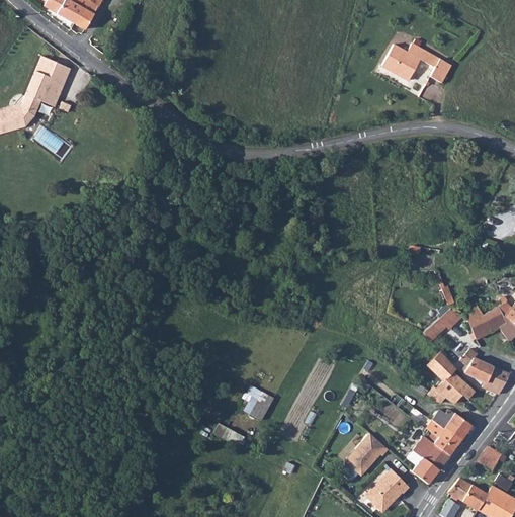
[(78,0),(91,9),(96,0),(78,0)]
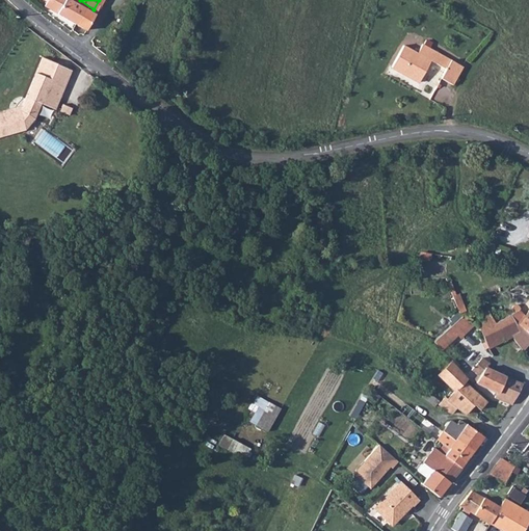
[(99,0),(94,9),(104,16),(112,0),(99,0)]
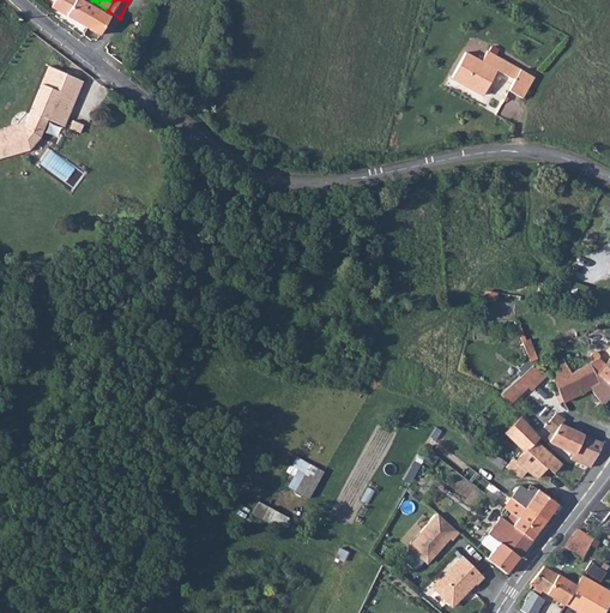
[(509,92),(524,100),(535,78),(495,59),(497,54),(491,50),(489,56),(487,55),(483,64),(466,56),(453,83),(484,98),(497,73),(515,82),(509,92)]
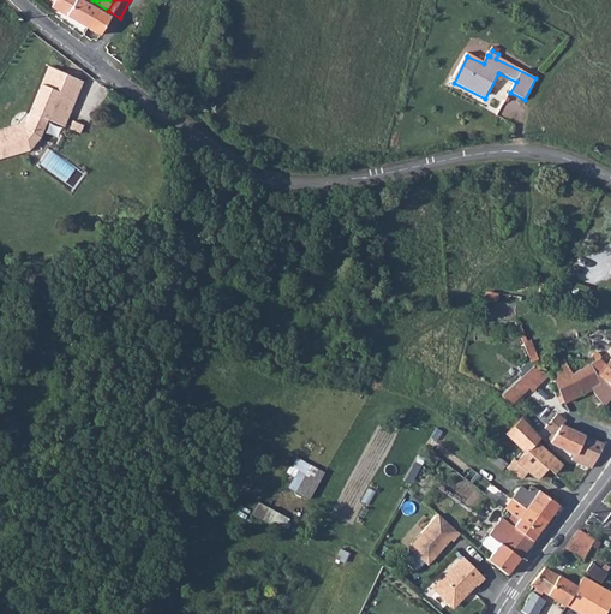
[(36,93),(54,102),(48,117),(65,125),(84,82),(51,64),(36,93)]
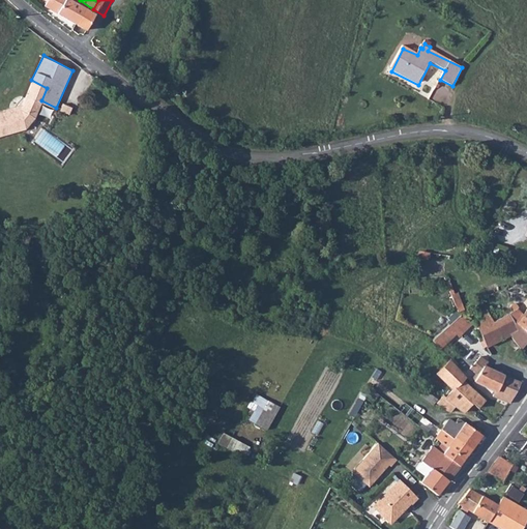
[(34,117),(41,100),(47,88),(31,80),(21,103),(17,111),(23,124),(34,117)]
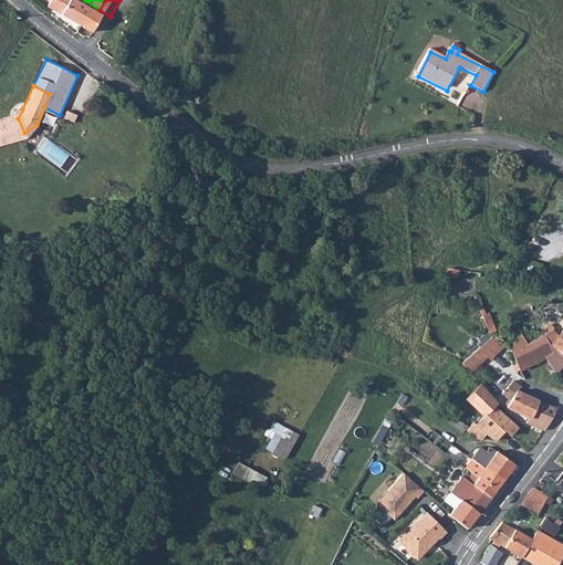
[(22,110),(0,114),(4,123),(18,118),(22,110)]
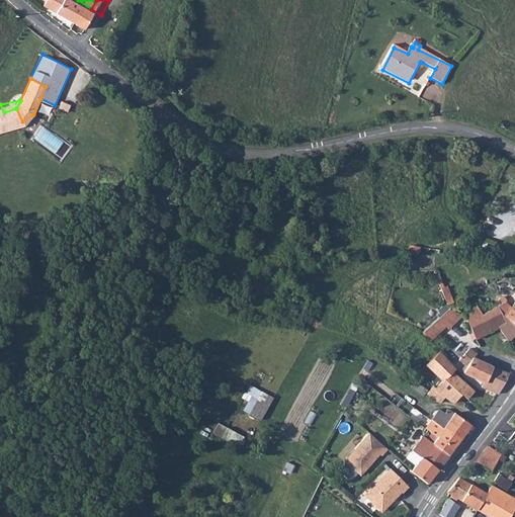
[(4,112),(0,104),(0,128),(22,121),(16,108),(4,112)]
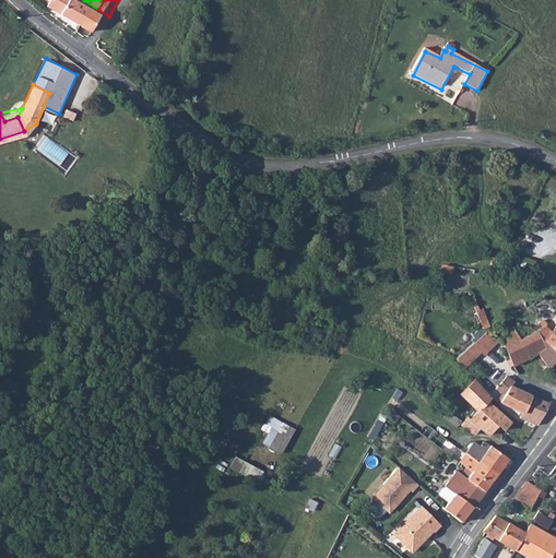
[(555,327),(553,329),(542,320),(541,319),(539,320),(537,321),(539,322),(539,323),(541,327),(537,329),(551,347),(555,352),(555,327)]
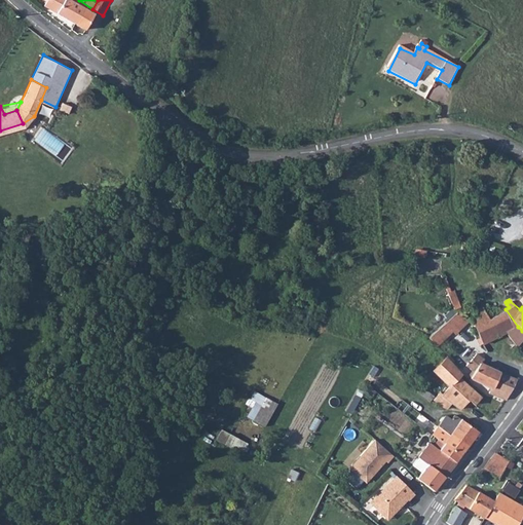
[(474,308),(477,315),(469,321),(475,326),(482,342),(507,332),(518,327),(506,309),(491,319),(483,305),(474,308)]
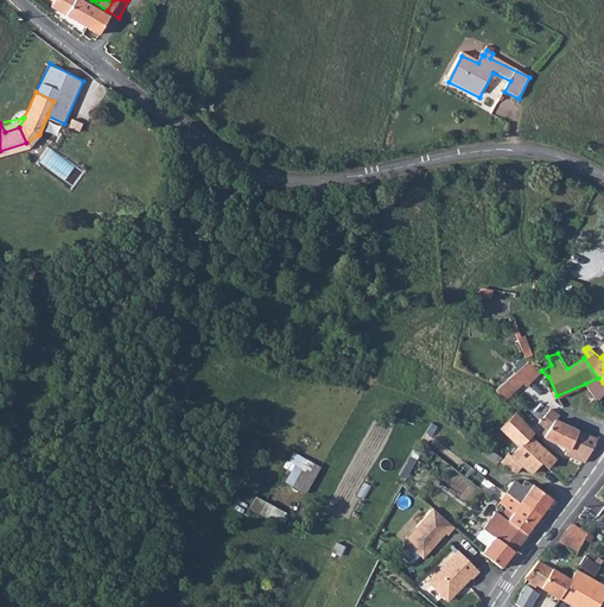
[(521,364),(516,367),(498,385),(494,389),(504,399),(535,368),(521,364)]
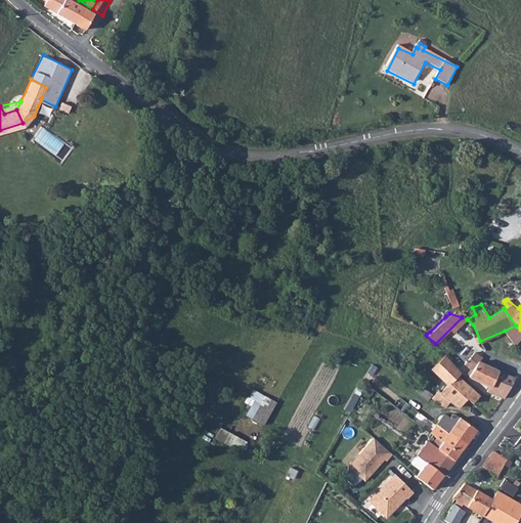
[(520,330),(516,325),(505,331),(513,344),(520,335),(520,330)]
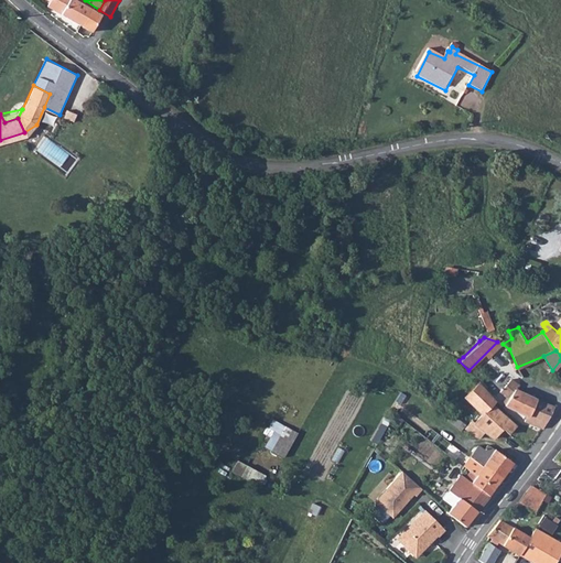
[(478,381),(463,397),(478,412),(471,421),(484,432),(491,437),(500,425),(508,432),(515,424),(492,403),(495,399),(478,381)]
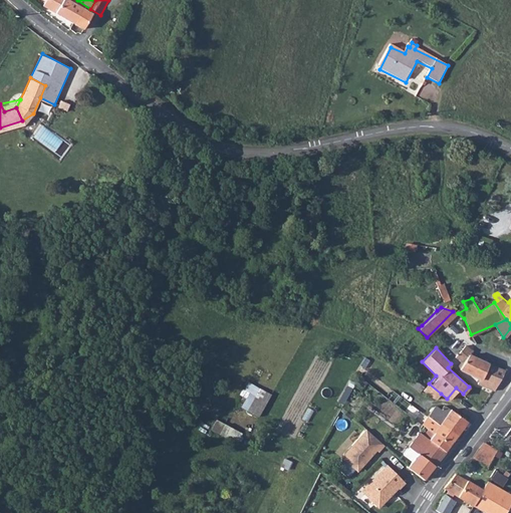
[(469,356),(471,351),(459,347),(455,355),(457,358),(462,362),(459,367),(478,375),(477,379),(479,381),(478,382),(489,389),(493,377),(484,373),(488,364),(469,356)]
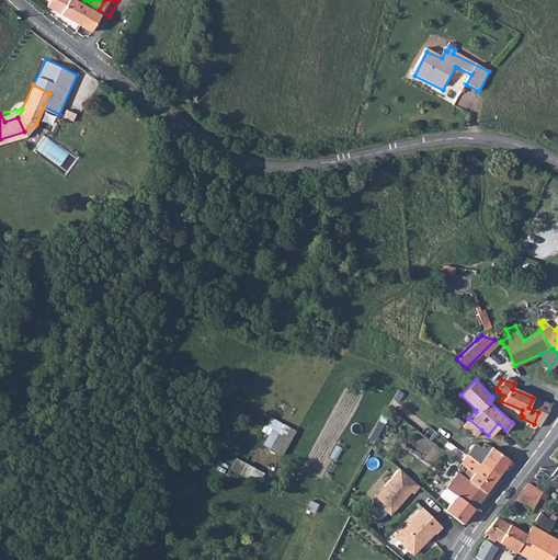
[(547,418),(548,411),(551,403),(533,398),(528,408),(538,412),(534,424),(539,427),(547,418)]
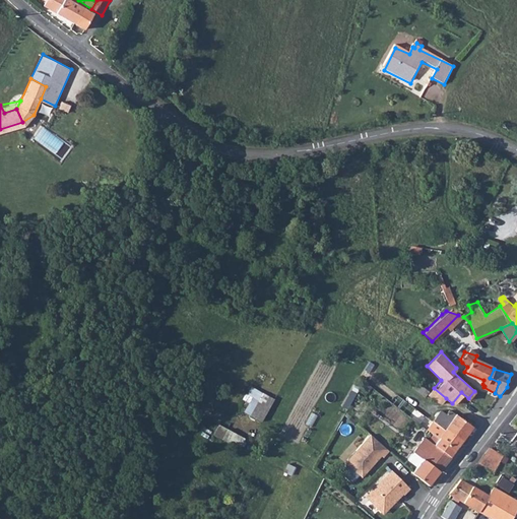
[(246,411),(266,420),(276,395),(252,385),(246,399),(250,401),(246,411)]
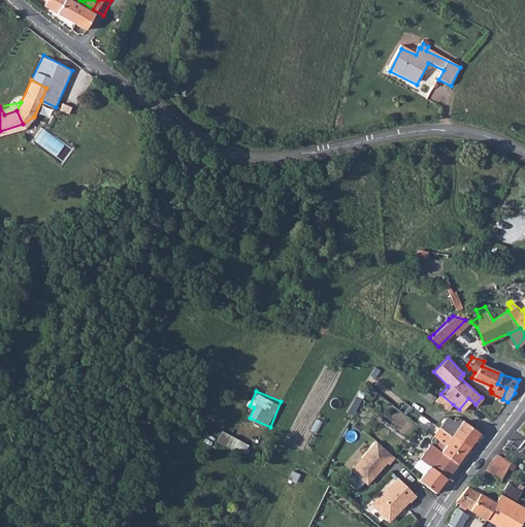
[(438,425),(469,449),(480,433),(455,417),(452,420),(446,417),(438,425)]
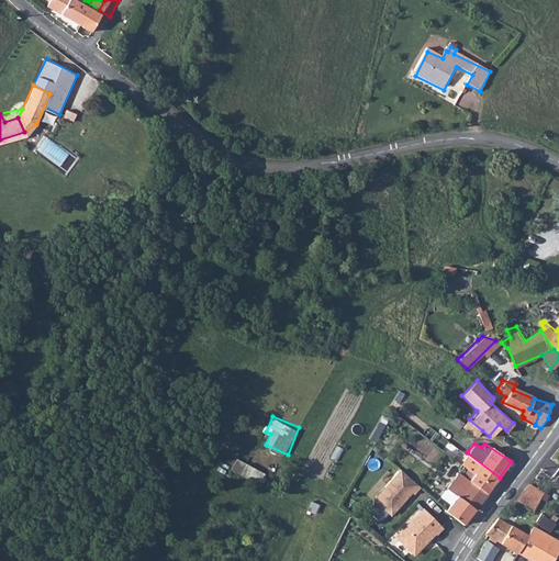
[(466,467),(468,469),(474,473),(492,487),(500,478),(467,452),(459,461),(462,463),(460,466),(464,468),(466,467)]
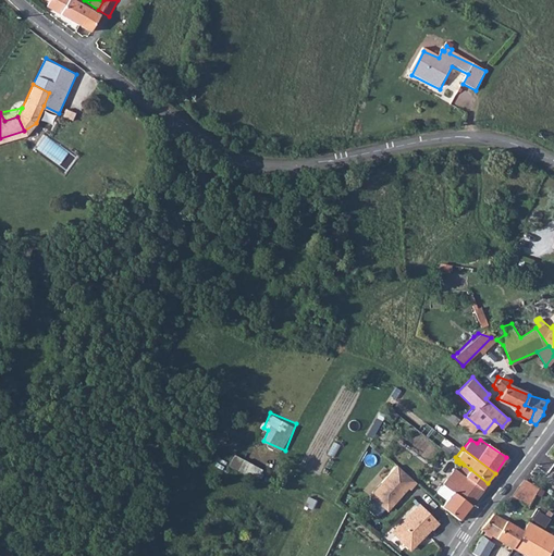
[(395,464),(371,491),(371,496),(384,508),(394,497),(396,498),(407,486),(408,487),(415,481),(395,464)]
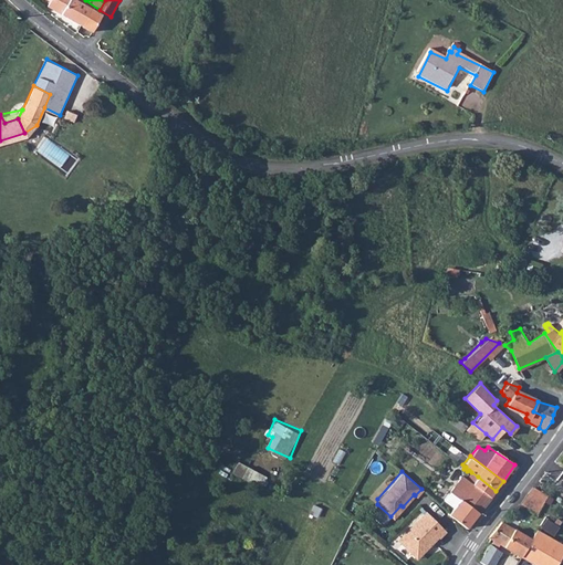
[(471,483),(478,477),(471,472),(465,479),(460,475),(448,490),(458,498),(448,512),(447,514),(466,529),(490,499),(471,483)]
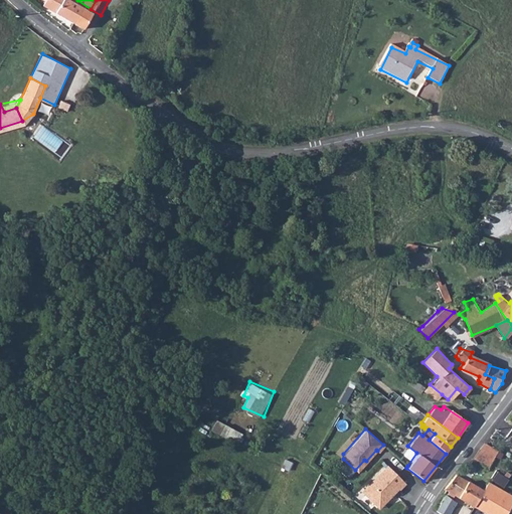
[(429,440),(446,454),(451,447),(435,434),(429,440)]
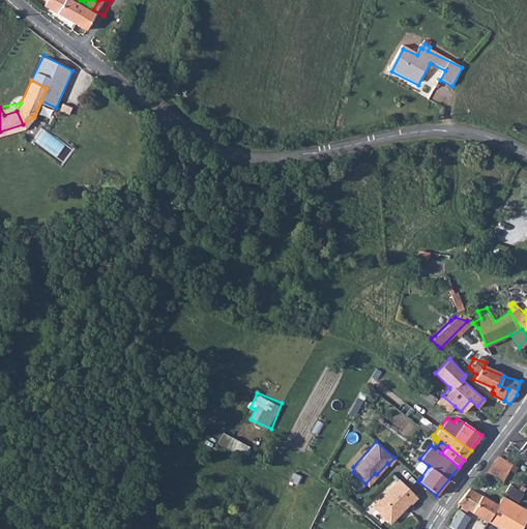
[(494,458),(485,471),(492,475),(501,463),(494,458)]
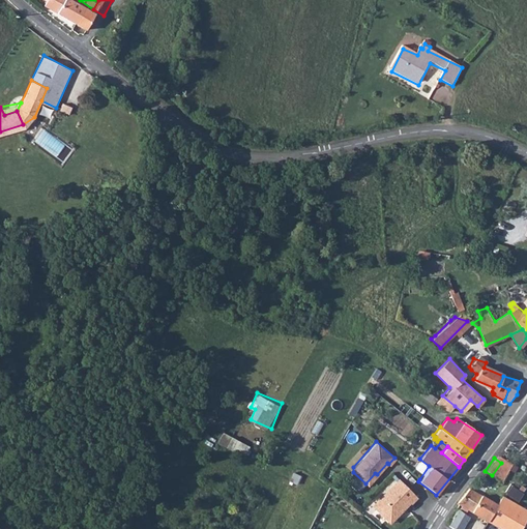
[(401,480),(379,505),(380,510),(393,522),(401,511),(403,513),(412,503),(413,504),(418,498),(401,480)]
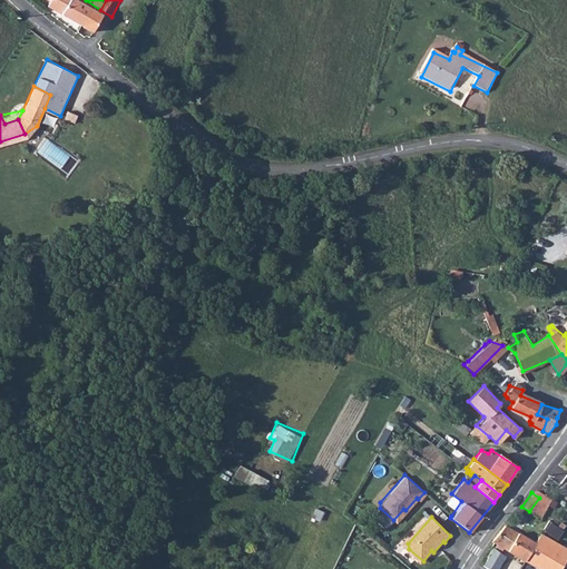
[(534,541),(506,523),(494,540),(496,542),(494,548),(501,553),(506,547),(524,558),(534,541)]
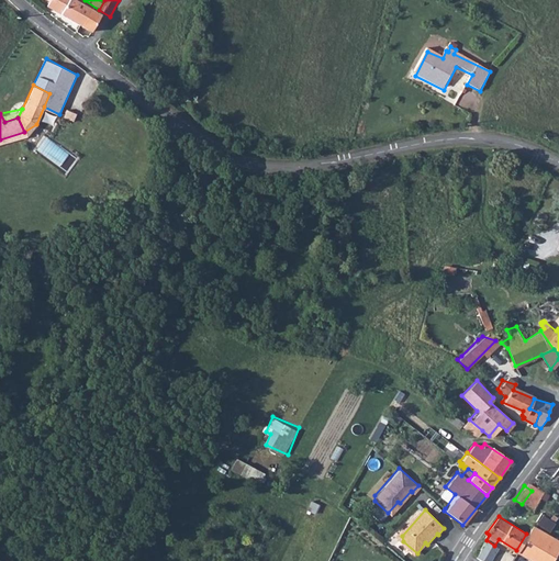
[(550,560),(558,546),(558,538),(533,524),(526,534),(516,550),(528,557),(535,560),(550,560)]
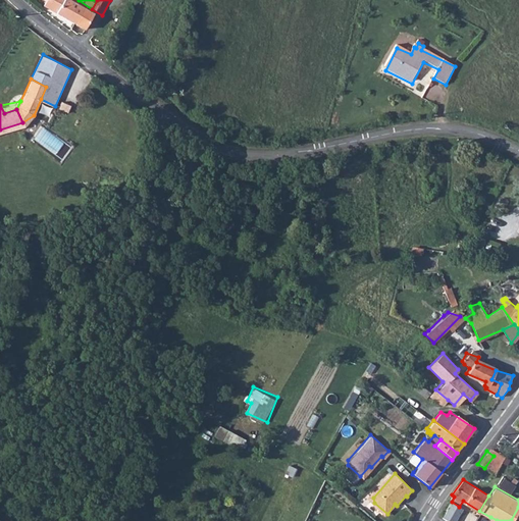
[(444,515),(453,520),(460,508),(459,507),(452,502),(444,515)]
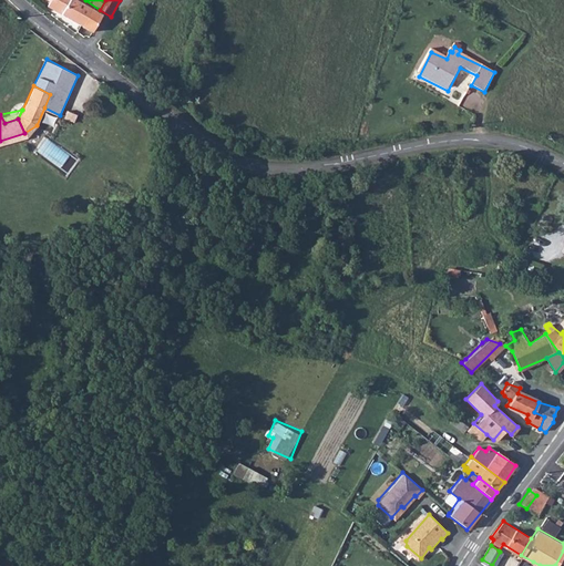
[(429,547),(421,558),(422,559),(431,549),(429,547)]
